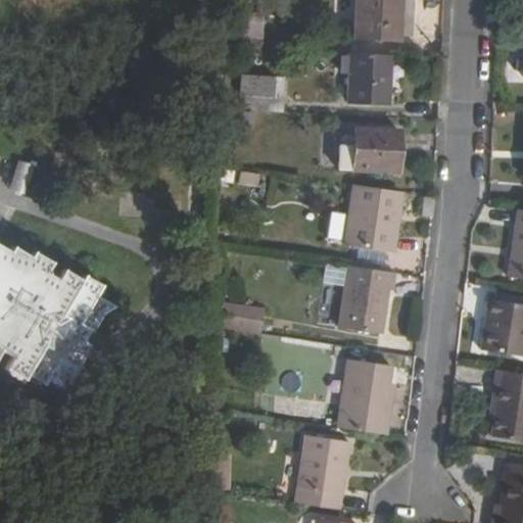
[(399,43),(400,0),(357,0),(355,39),(399,43)]
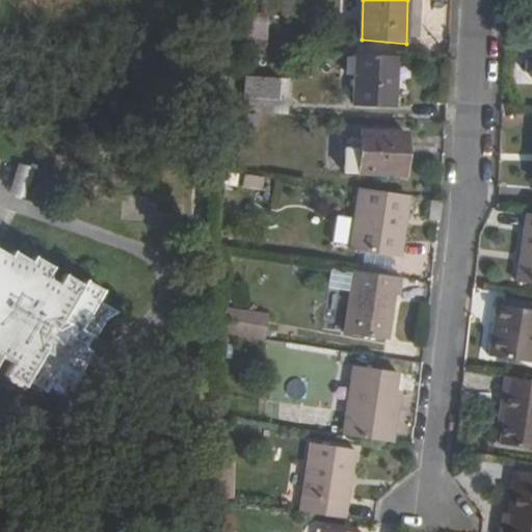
[(239,10),(238,47),(267,48),(268,11),(239,10)]
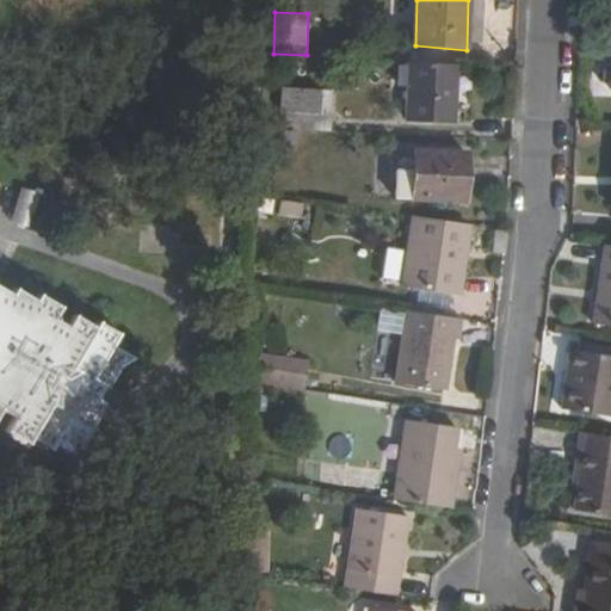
[(452,121),(455,65),(411,61),(407,119),(452,121)]
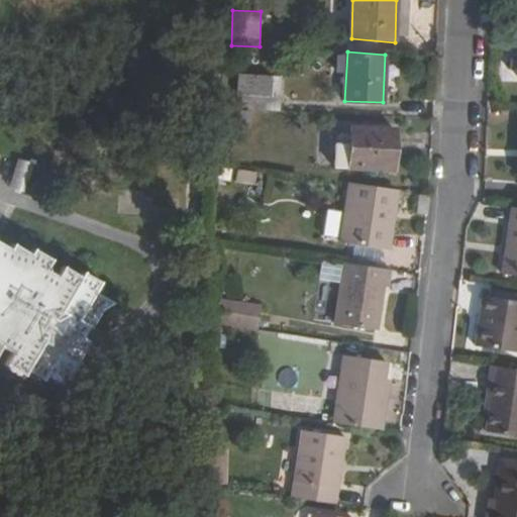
[(264,90),(265,69),(236,68),(235,88),(264,90)]
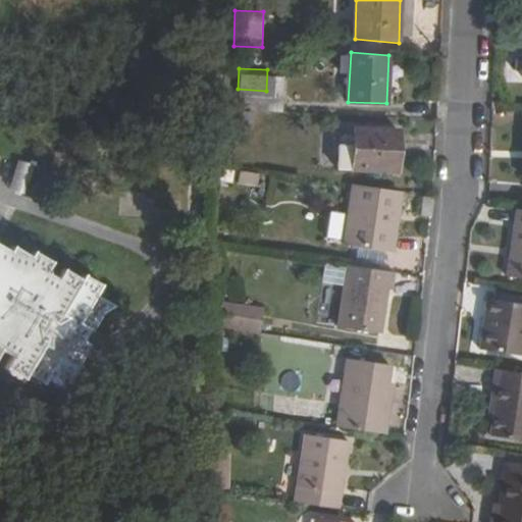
[(229,89),(228,107),(273,110),(275,70),(267,69),(266,91),(238,89),(229,89)]
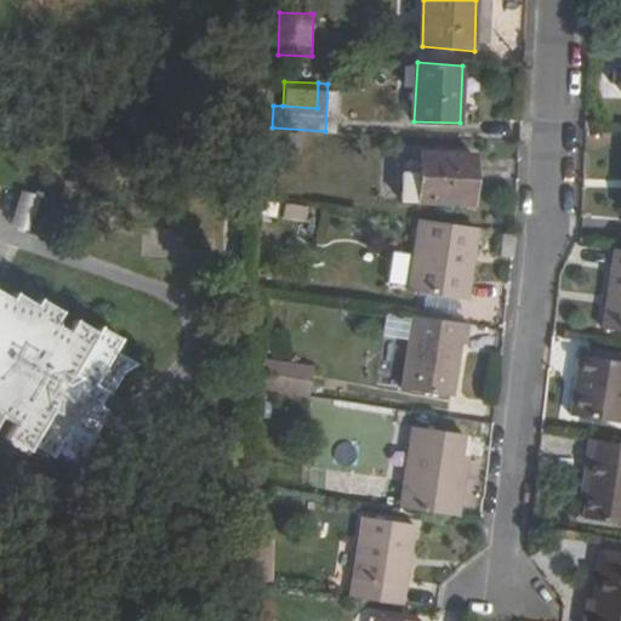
[(425,182),(404,182),(404,201),(474,205),(477,155),(423,153),(423,160),(425,182)]
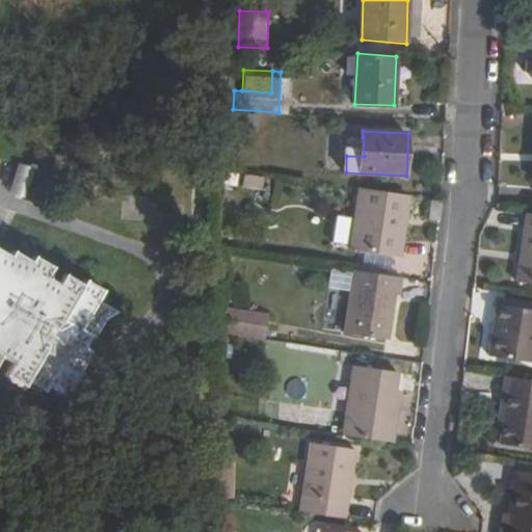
[(346,136),(346,156),(364,156),(363,137),(346,136)]
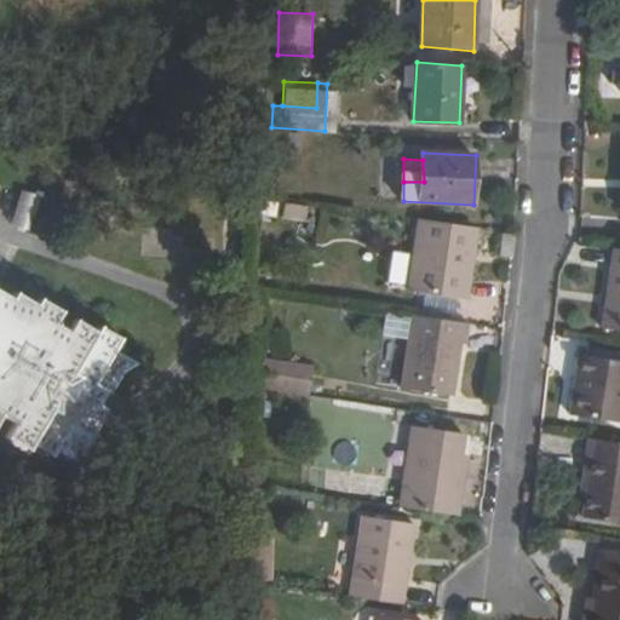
[(13,222),(24,225),(34,194),(22,190),(13,222)]
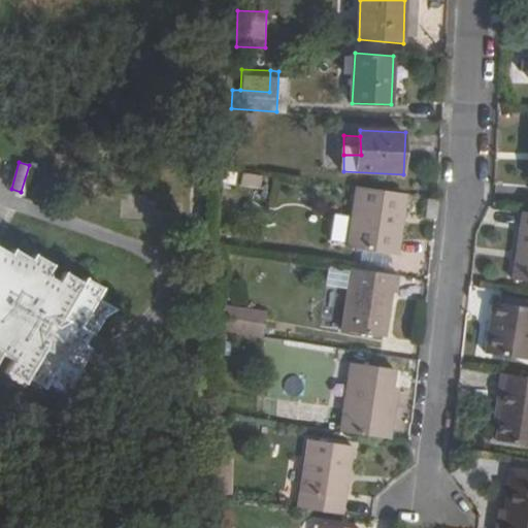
[(241,171),(239,185),(260,187),(261,173),(241,171)]
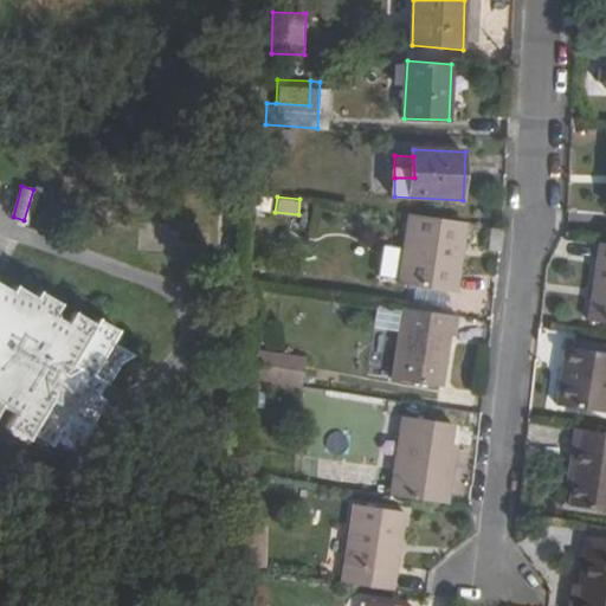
[(459,224),(410,214),(398,289),(456,298),(461,275),(451,274),(459,224)]
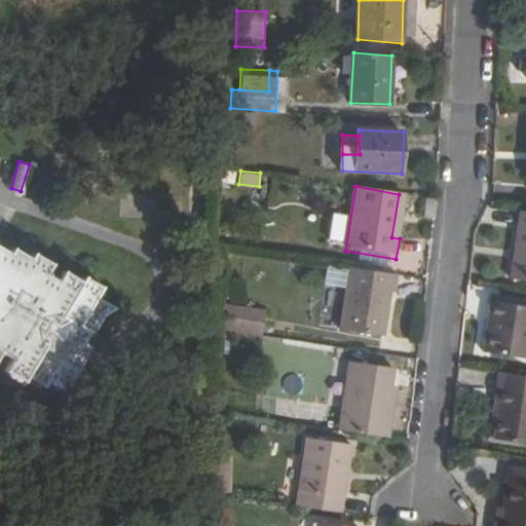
[(343,240),(346,214),(332,212),(329,239),(343,240)]
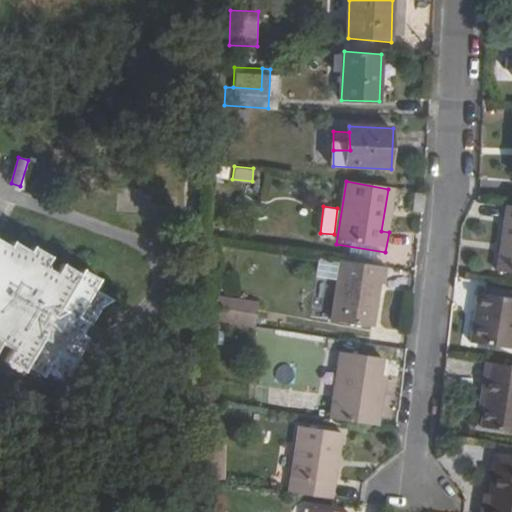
[(511,277),(511,210),(509,210),(496,275),(511,277)]
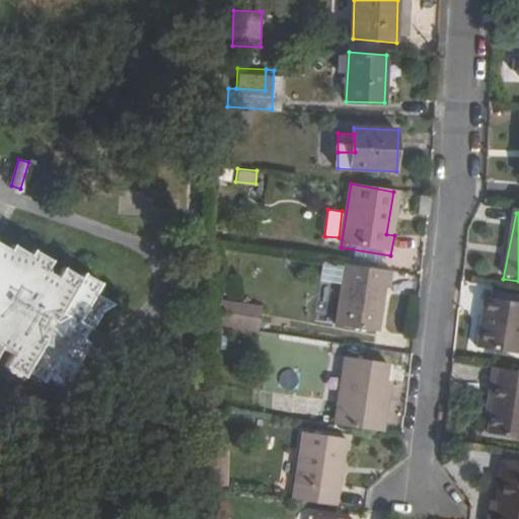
[(0,347),(5,350),(0,359),(0,360),(17,370),(21,367),(40,378),(43,373),(58,382),(78,349),(83,352),(89,344),(78,334),(84,321),(90,323),(104,297),(92,290),(96,278),(79,266),(76,275),(61,264),(54,275),(42,269),(47,256),(33,247),(30,253),(16,244),(14,249),(0,239),(0,347)]
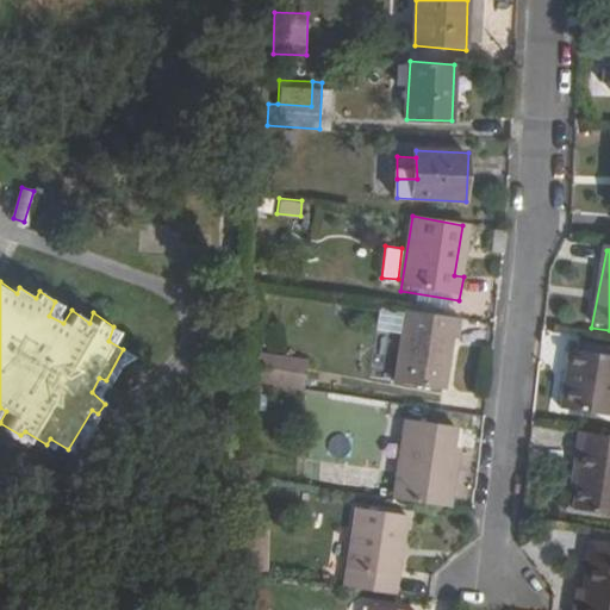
[(288,306),(279,304),(272,328),(284,330),(288,306)]
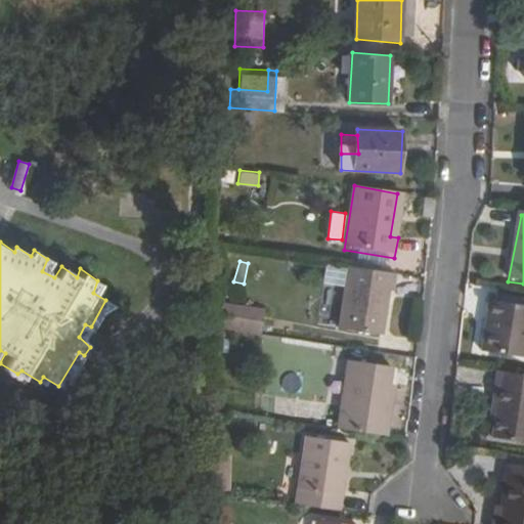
[(396,278),(348,270),(339,334),(379,340),(388,294),(393,295),(396,278)]
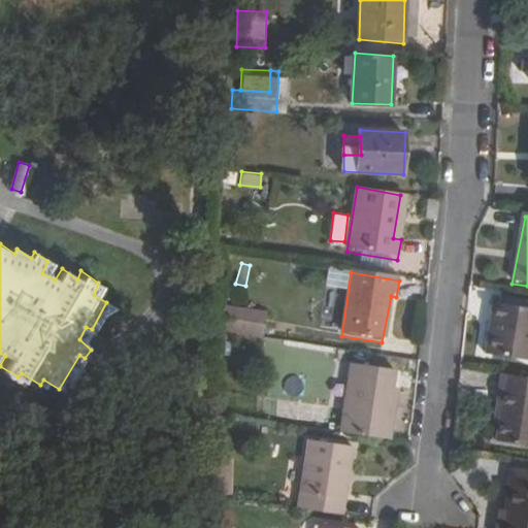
[(343,305),(344,288),(329,286),(327,304),(343,305)]
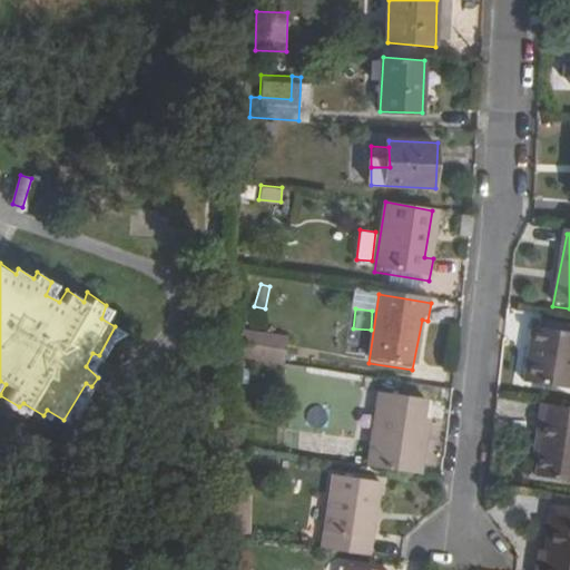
[(239,331),(238,360),(277,366),(282,341),(239,331)]
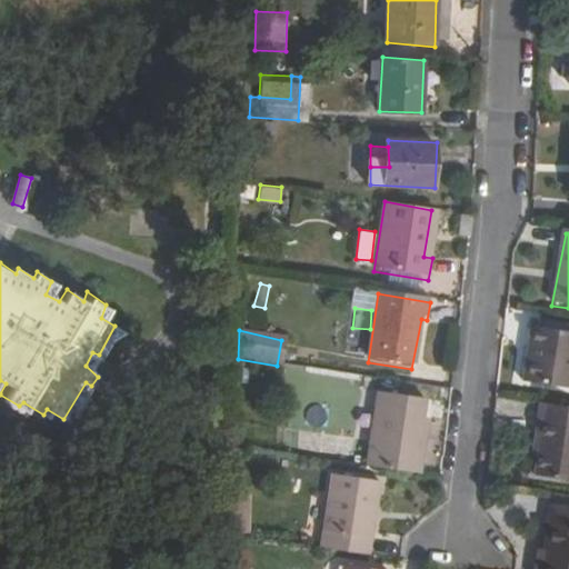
[(568,340),(536,335),(526,392),(568,399),(568,340)]
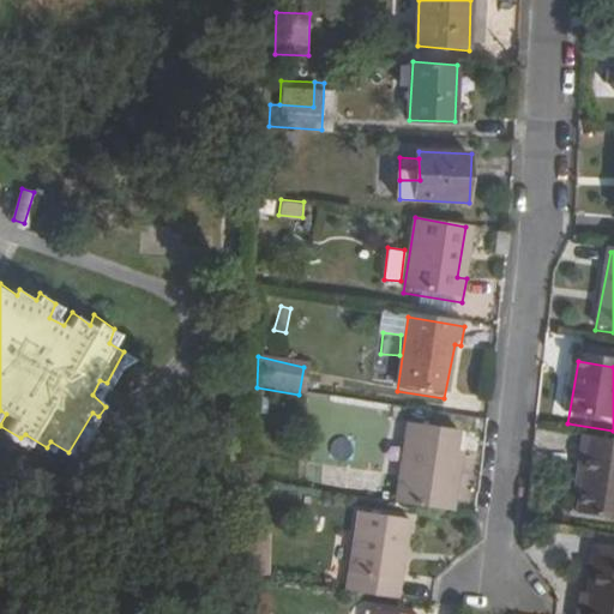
[(414,425),(399,504),(455,516),(457,433),(414,425)]
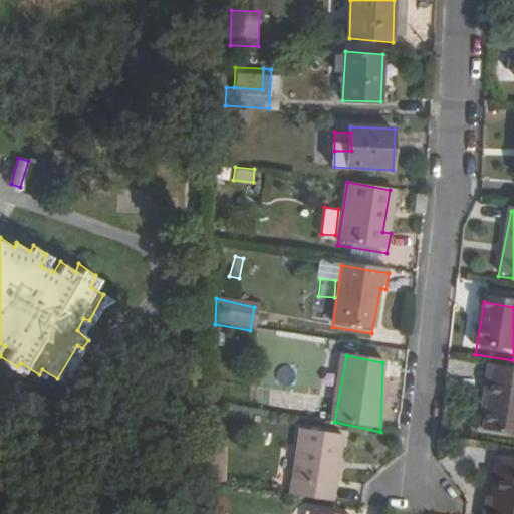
[(513,375),(486,371),(484,390),(491,392),(482,438),(513,442),(513,375)]
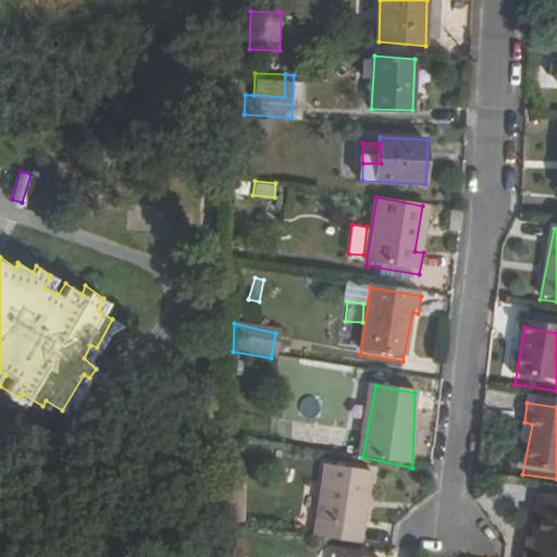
[(292,438),(345,445),(346,426),(293,421),(292,438)]
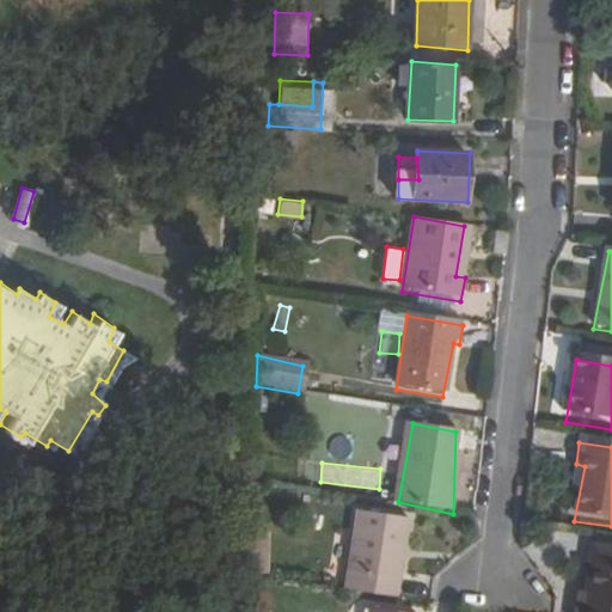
[(363,508),(347,591),(395,599),(410,518),(363,508)]
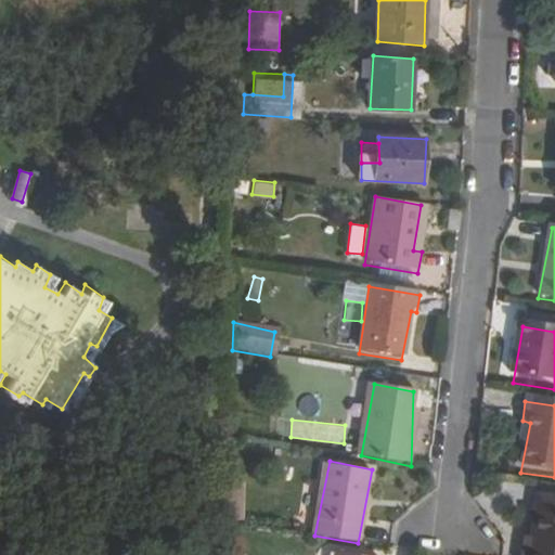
[(231,516),(242,516),(243,482),(231,482),(231,516)]
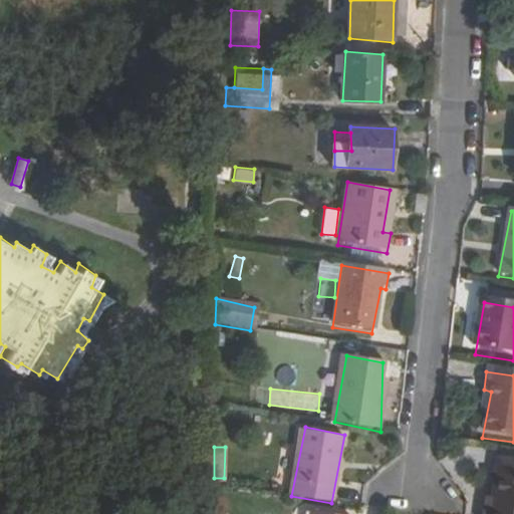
[(513,513),(513,481),(496,478),(491,513),(482,511),(481,513),(513,513)]
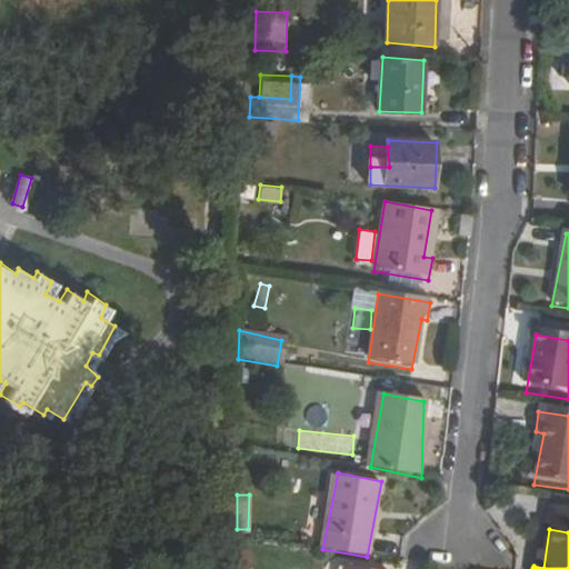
All buildings are outlined.
